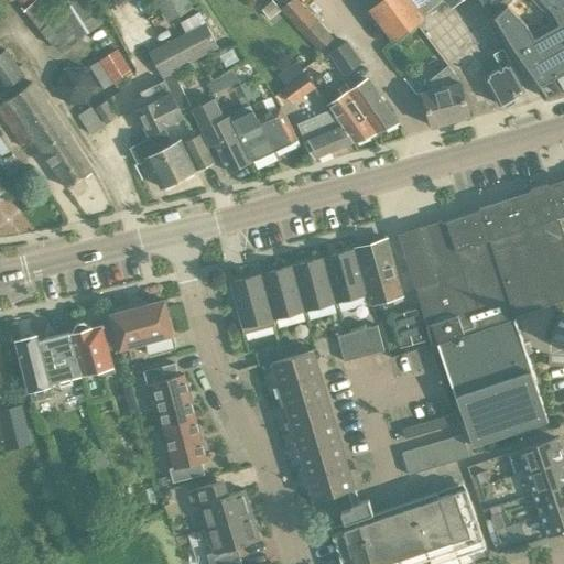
[(63,51),(104,22),(88,0),(67,0),(72,4),(51,19),(38,0),(36,0),(24,9),(52,46),(57,43),(63,51)]
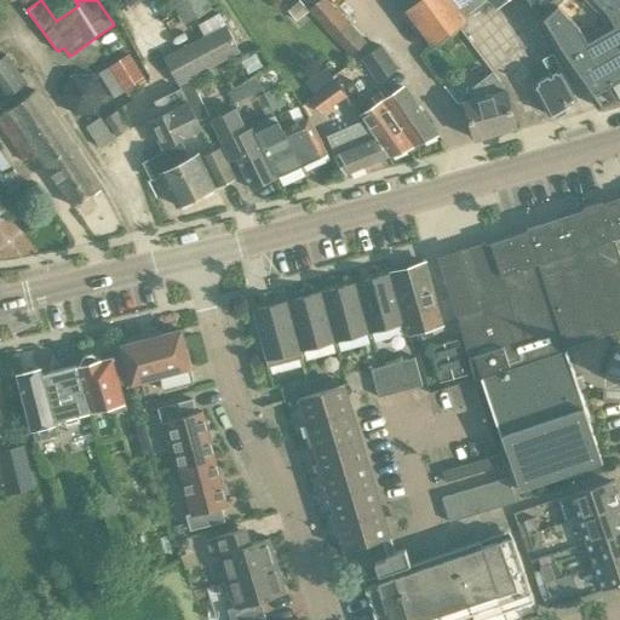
[(176,0),(189,22),(208,11),(211,9),(205,0),(176,0)]
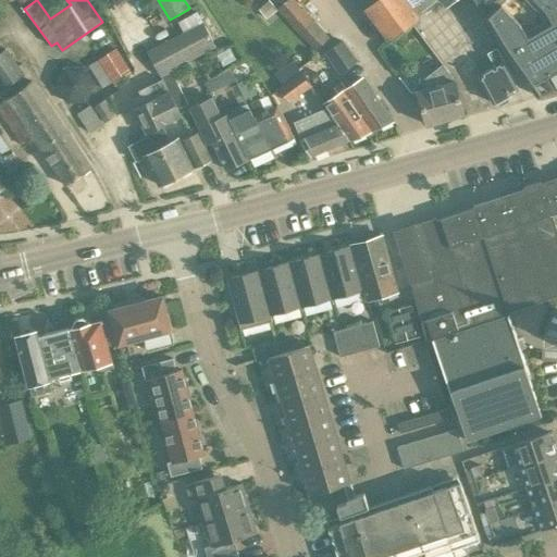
[(269,0),(268,0),(257,10),(264,19),(276,8),(269,0)]
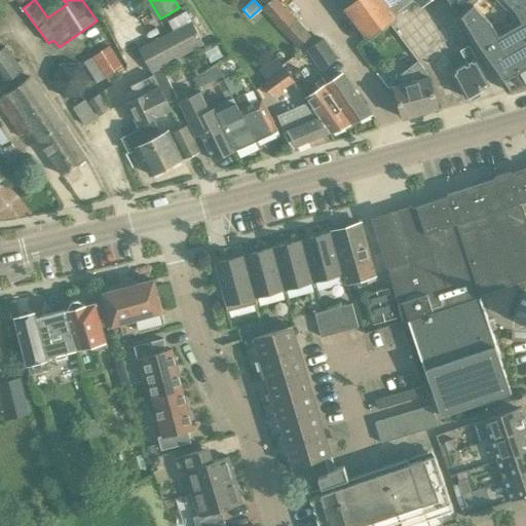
[(276,0),(270,0),(262,7),(273,22),(298,47),(309,37),(276,0)]
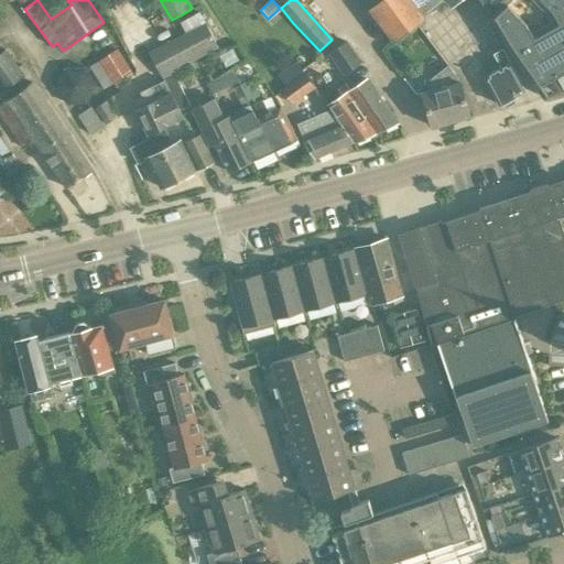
[(364,0),(394,41),(445,2),(451,9),(463,0),(364,0)]
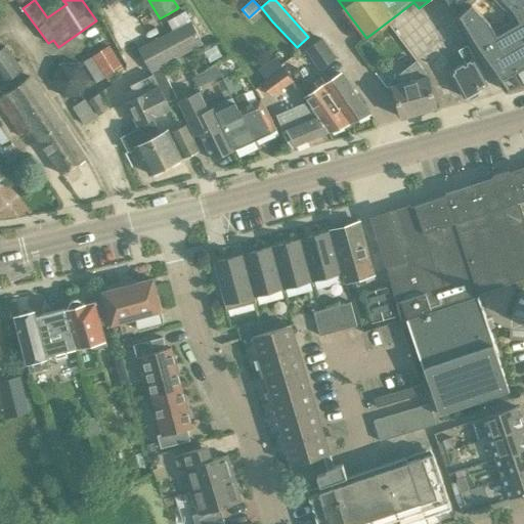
[(523,0),(444,0),(473,45),(507,91),(519,87),(523,84),(523,0)]
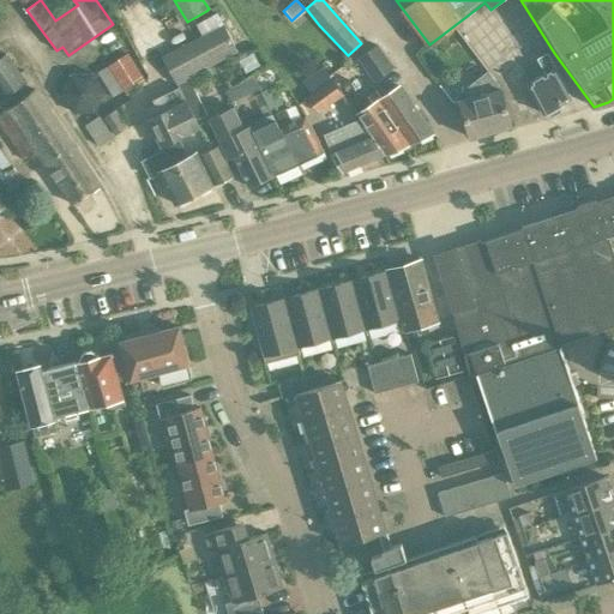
[(175,84),(238,52),(217,12),(196,24),(202,36),(161,56),(175,84)]
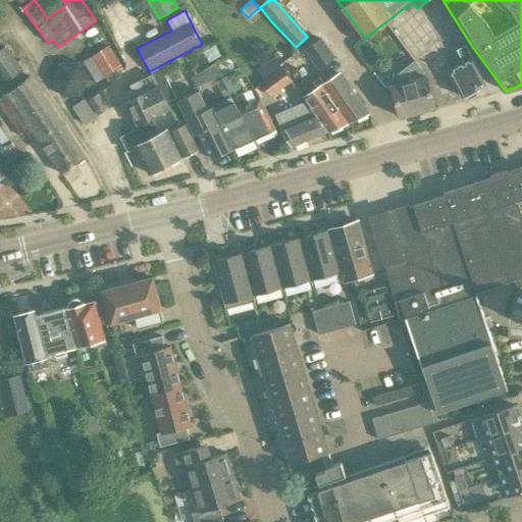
[(303,49),(317,69),(335,56),(321,37),(303,49)]
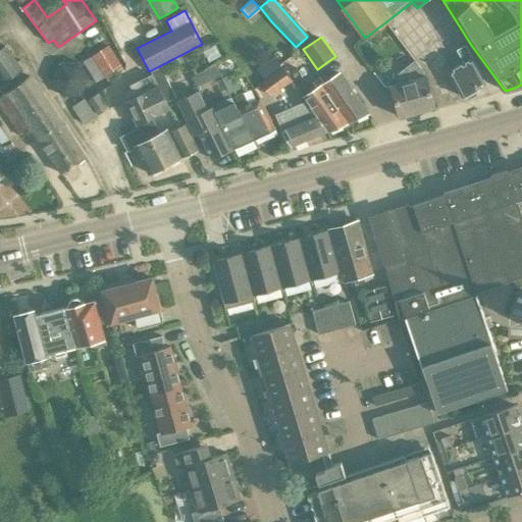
[(105,76),(108,82),(125,71),(108,45),(83,61),(96,83),(105,76)]
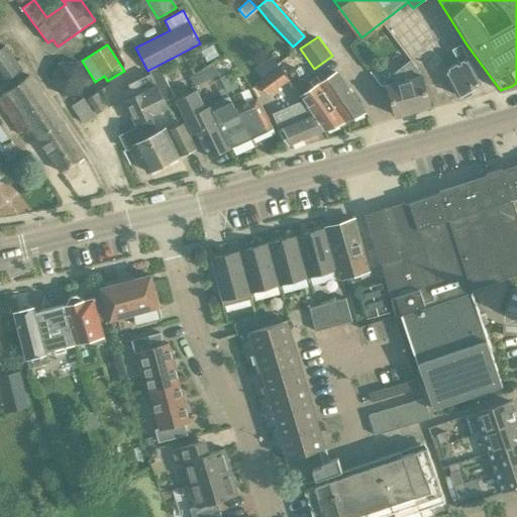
[(444,69),(458,95),(460,95),(464,96),(472,93),(473,88),(475,87),(474,85),(481,82),(460,44),(451,48),(458,61),(444,69)]
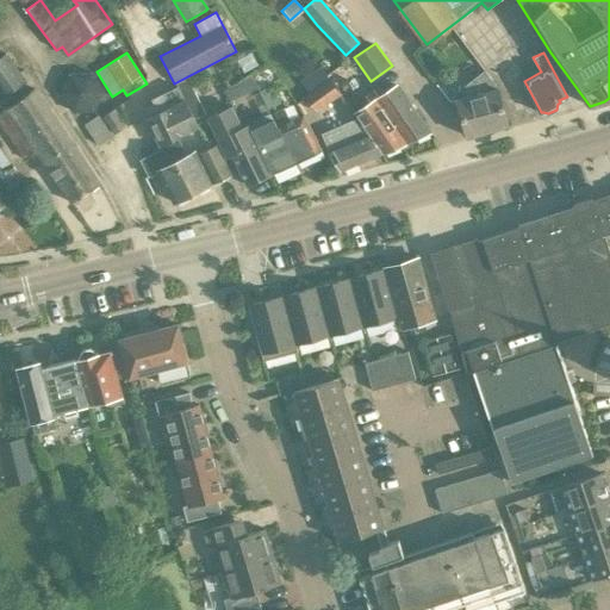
[(0,89),(5,97),(25,82),(4,55),(0,56),(0,89)]
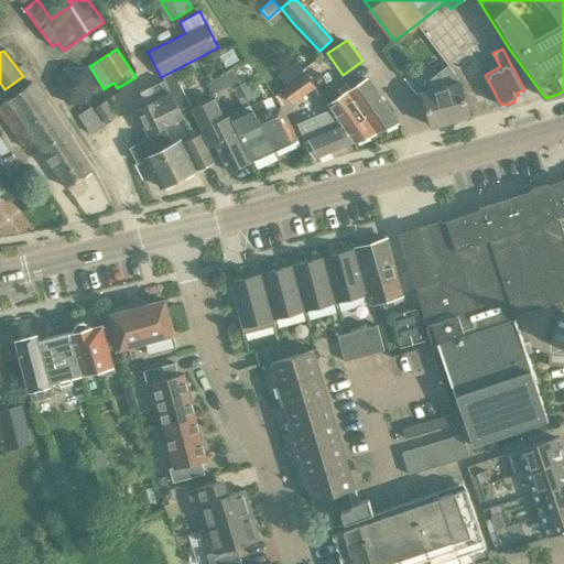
[(307,74),(305,75),(296,63),(280,75),(288,87),(284,89),(293,101),(316,85),(307,74)]
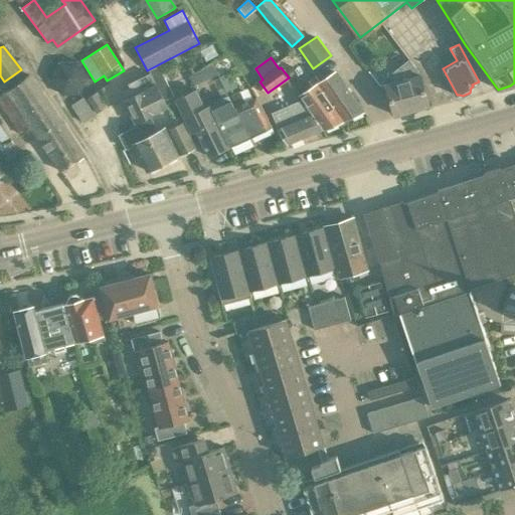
[(420,74),(409,59),(388,75),(391,83),(385,84),(394,115),(430,106),(420,74)]
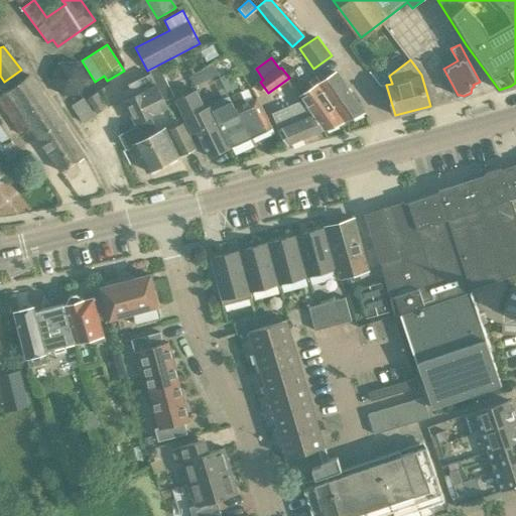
[(149,71),(163,101),(173,96),(159,66),(149,71)]
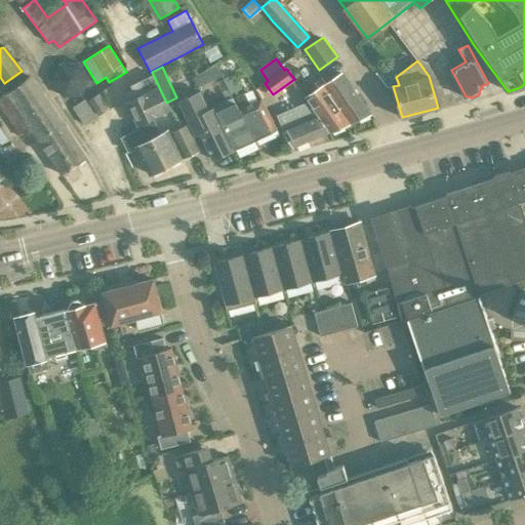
[(193,77),(200,90),(211,84),(205,71),(193,77)]
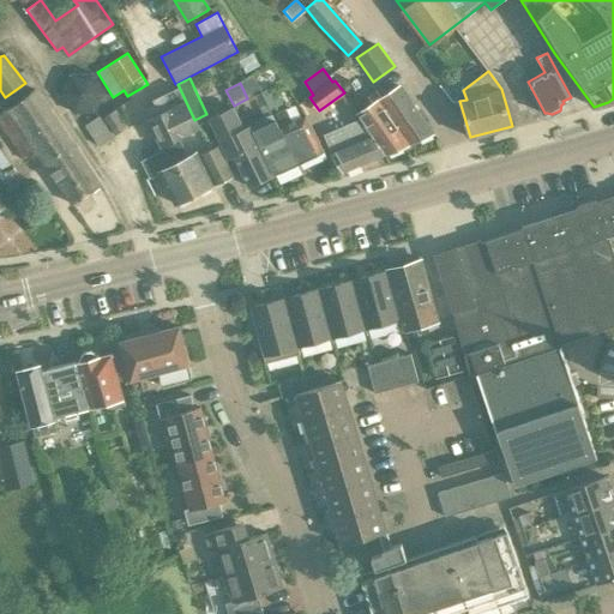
[(399,85),(380,97),(413,142),(433,133),(399,85)]
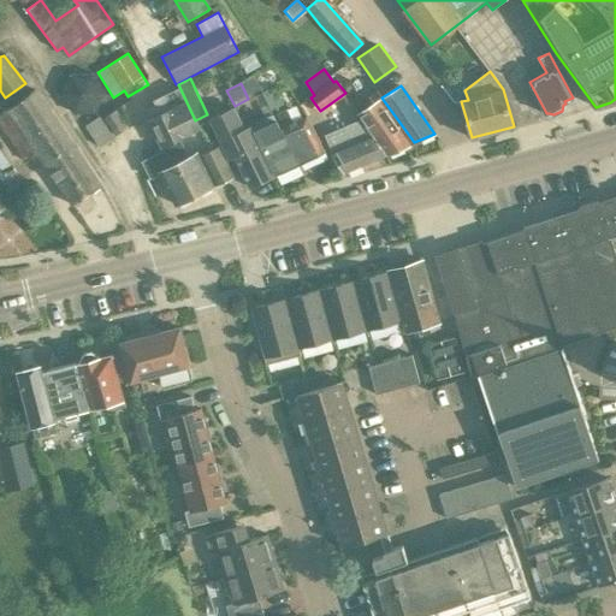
[(72,205),(101,185),(35,89),(0,112),(0,124),(25,161),(37,153),(72,205)]
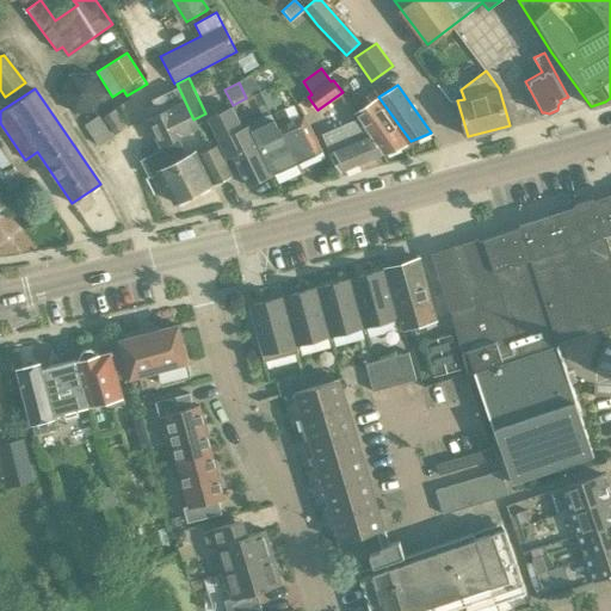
[(147,119),(160,146),(176,139),(197,128),(177,88),(152,100),(154,105),(146,109),(149,118),(147,119)]
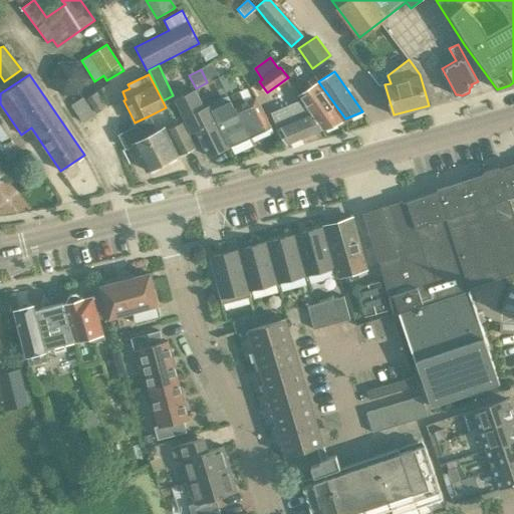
[(219,77),(226,92),(236,87),(231,77),(226,79),(224,75),(219,77)]
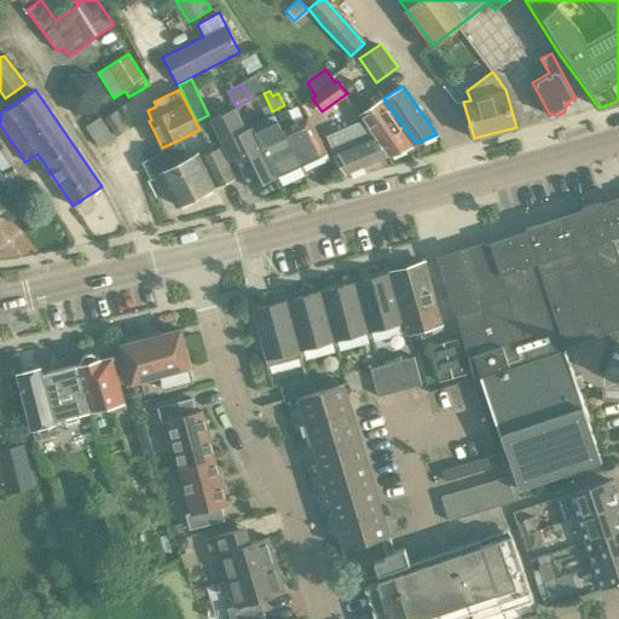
[(376,104),(359,115),(389,155),(416,143),(383,98),(379,91),(371,96),(376,104)]
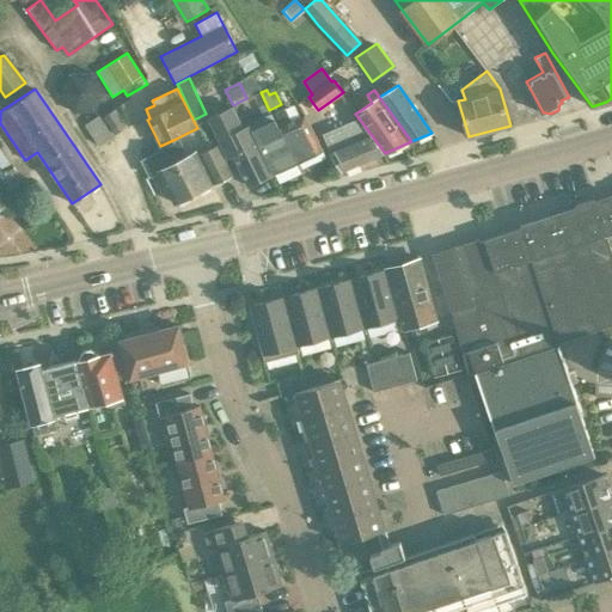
[(270,175),(255,140),(249,126),(244,128),(234,105),(209,116),(225,155),(232,153),(245,184),(270,175)]
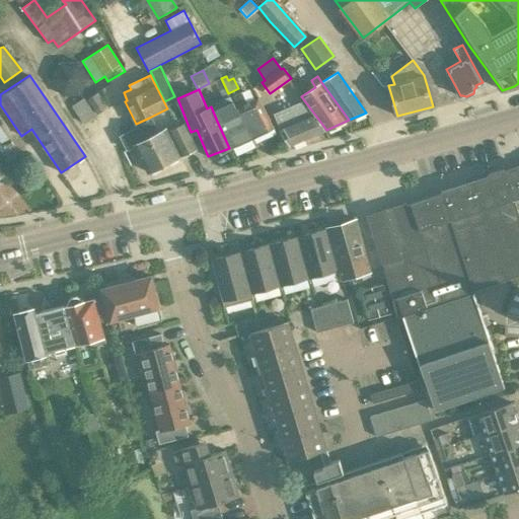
[(241,90),(236,93),(241,104),(239,104),(240,105),(237,107),(251,138),(254,137),(274,128),(260,96),(247,102),(241,90)]
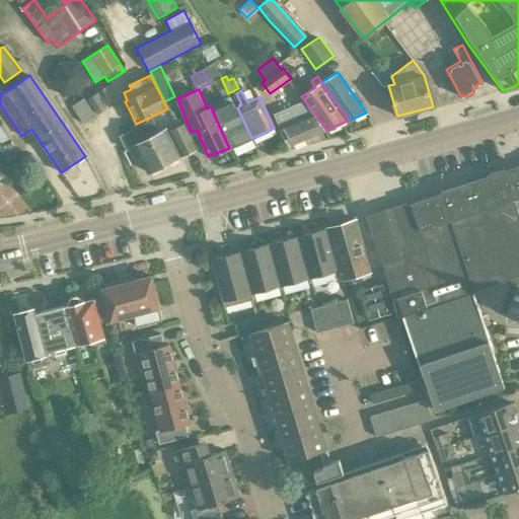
[(99,114),(108,107),(97,92),(88,99),(99,114)]
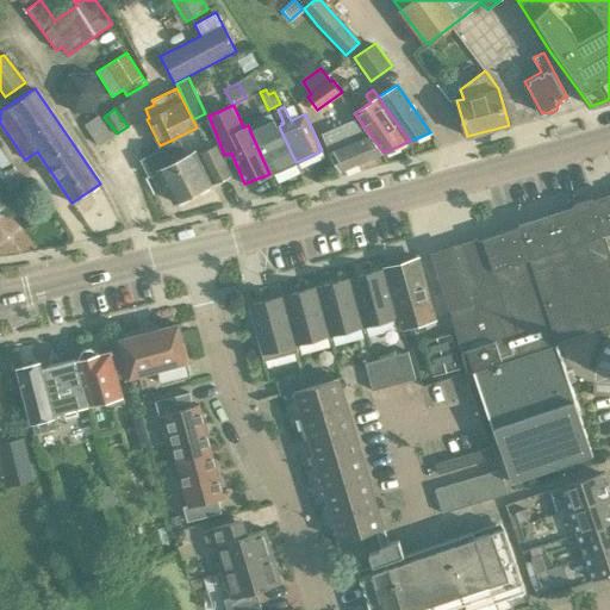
[(249,123),(272,173),(296,162),(279,126),(272,112),(249,123)]
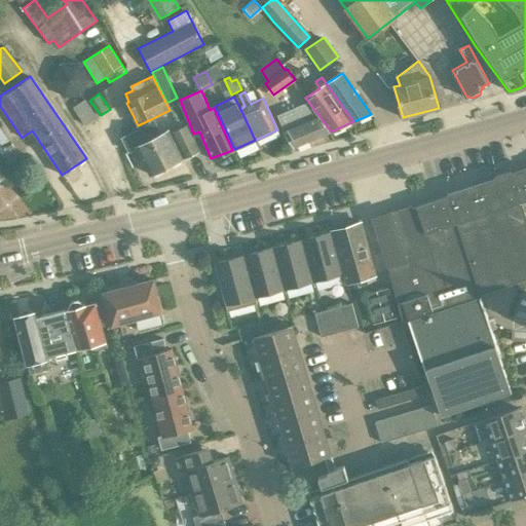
[(306,102),(276,115),(279,124),(295,147),(330,133),(331,132),(305,98),(304,98),(306,102)]
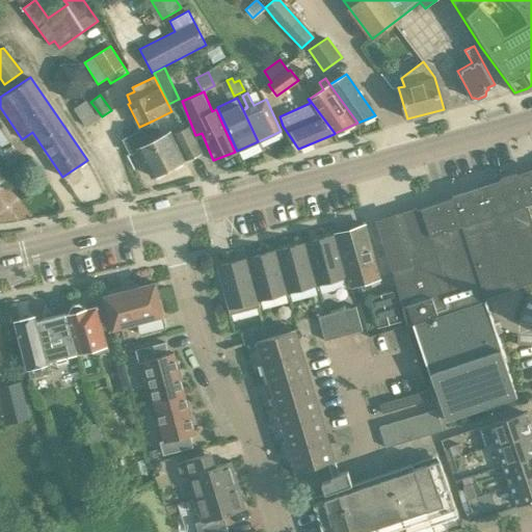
[(99,118),(87,101),(75,109),(86,127),(99,118)]
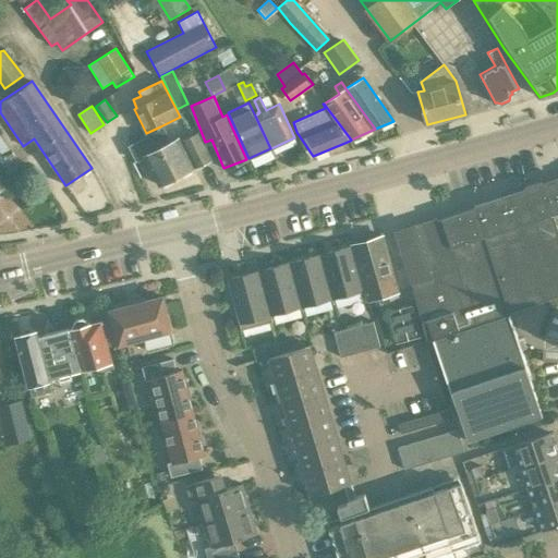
[(148,137),(130,147),(137,161),(145,157),(159,184),(211,158),(197,132),(181,141),(180,138),(169,144),(160,126),(146,133),(148,137)]
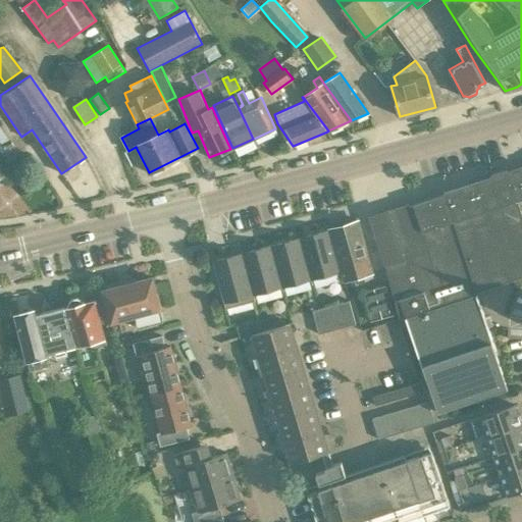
[(7,139),(0,144),(0,151),(8,162),(18,155),(7,139)]
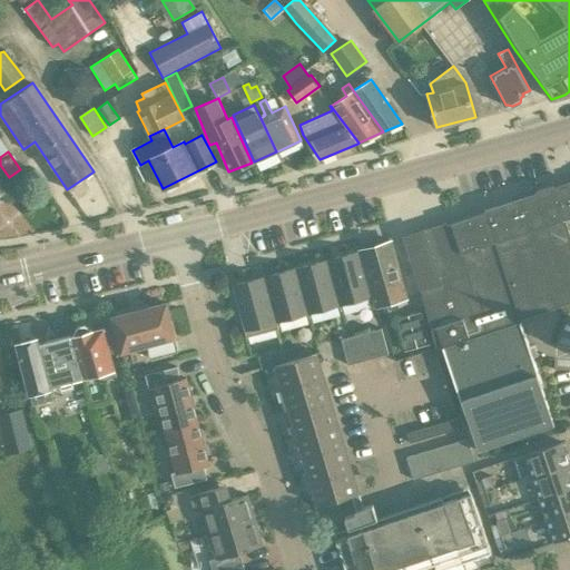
[(440,282),(420,288),(436,346),(440,345),(487,330),(526,317),(559,306),(569,302),(569,184),(554,189),(553,186),(552,185),(536,190),(536,193),(537,195),(487,213),(485,209),(483,209),(484,213),(452,224),(446,225),(446,224),(445,223),(433,227),(422,231),(440,282)]
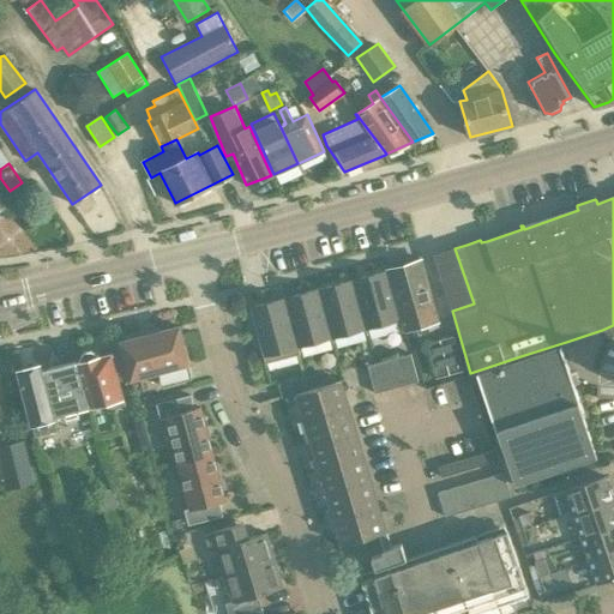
[(422,259),(387,270),(405,331),(439,320),(422,259)]
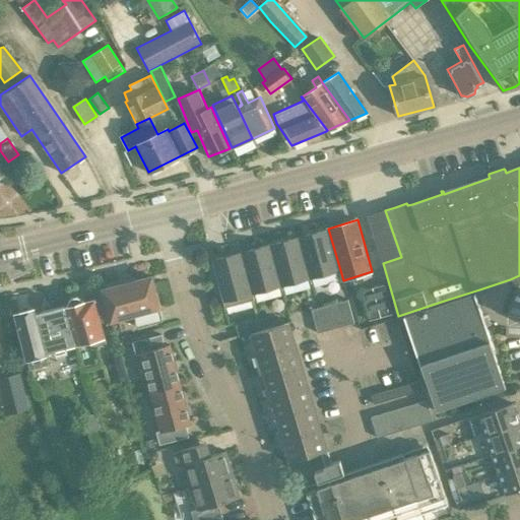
[(328,229),(299,237),(311,279),(339,271),(328,229)]
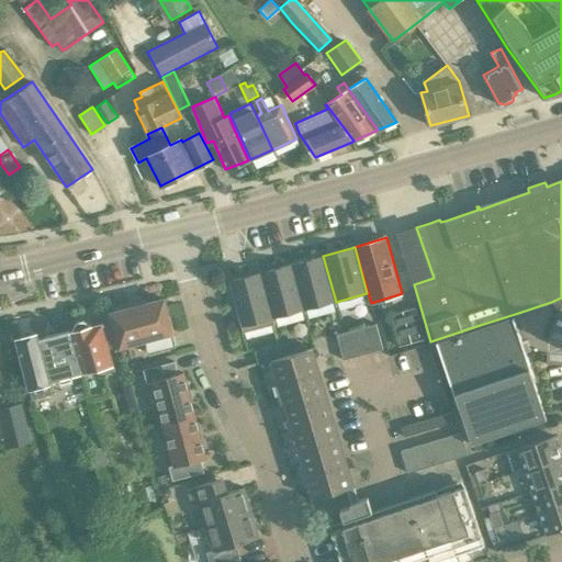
[(323,256),(292,263),(305,310),(336,302),(323,256)]
